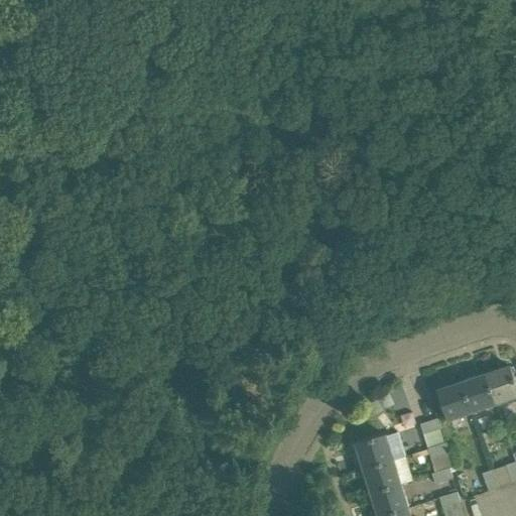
[(486,375),(496,405),(515,398),(515,384),(510,367),(486,375)]
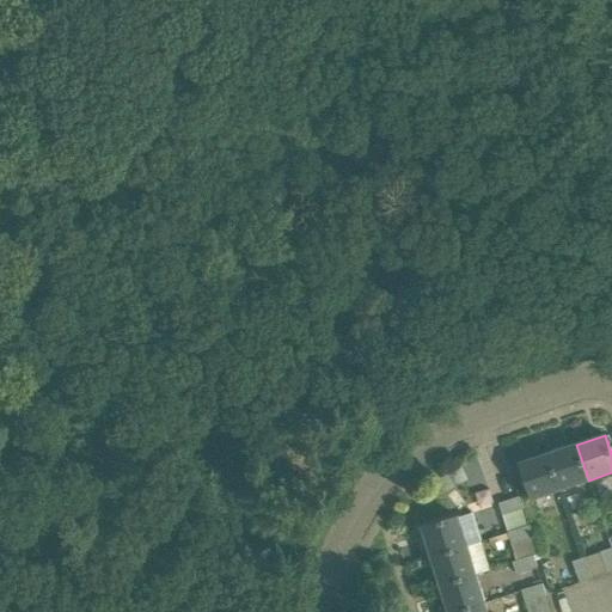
[(576,445),(548,454),(561,490),(588,481),(576,445)]
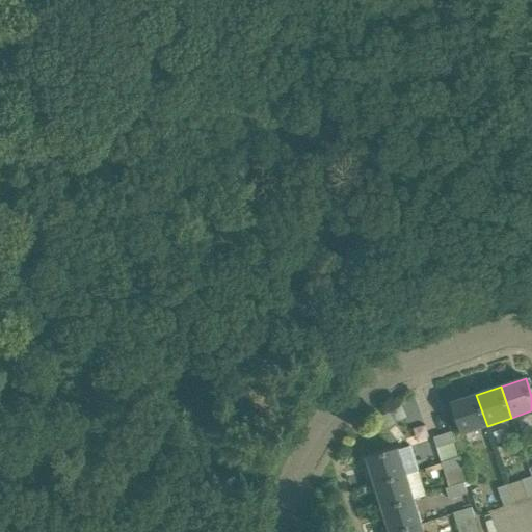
[(487,426),(476,395),(451,404),(462,434),(487,426)]
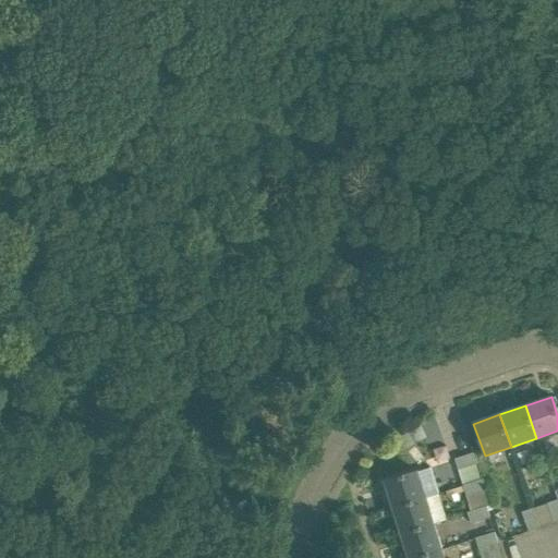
[(474,452),(462,456),(455,459),(459,470),(477,463),(474,452)]
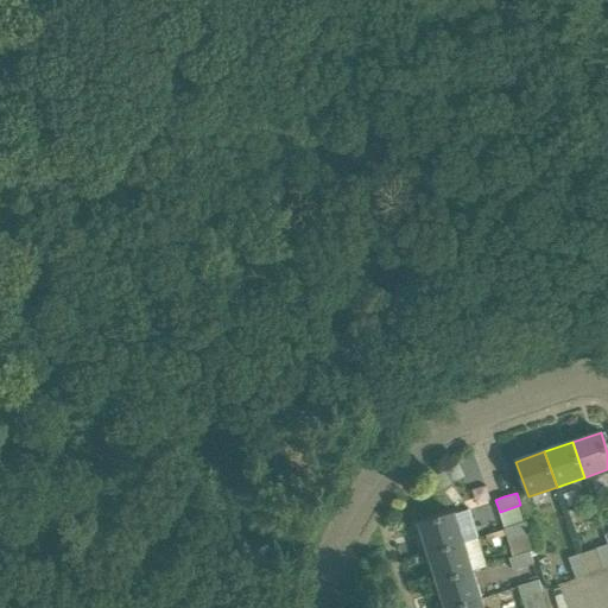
[(429,553),(463,543),(455,514),(420,525),(429,553)]
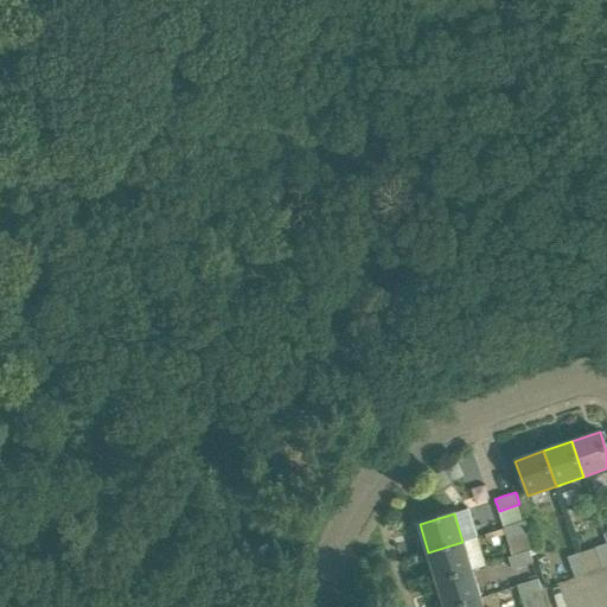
[(508,540),(529,532),(524,521),(504,528),(508,540)]
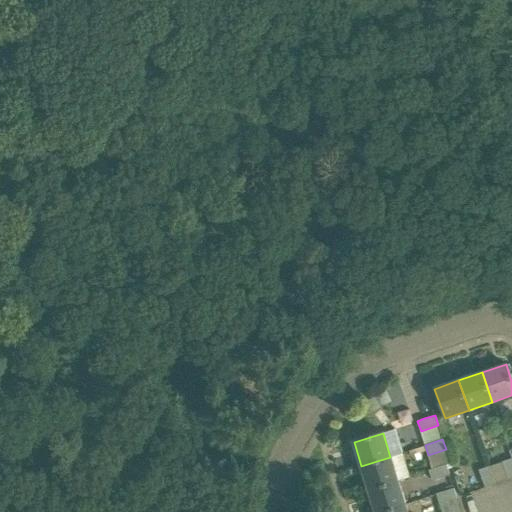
[(390,457),(361,466),(369,489),(398,480),(390,457)]
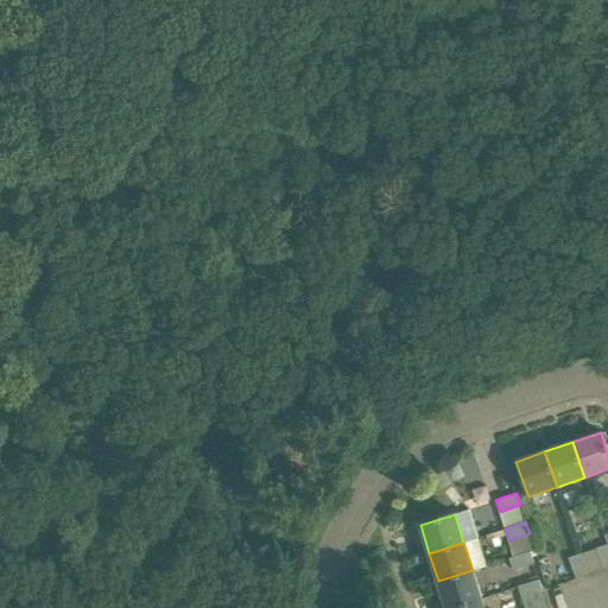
[(603,569),(607,567),(607,543),(596,548),(603,569)]
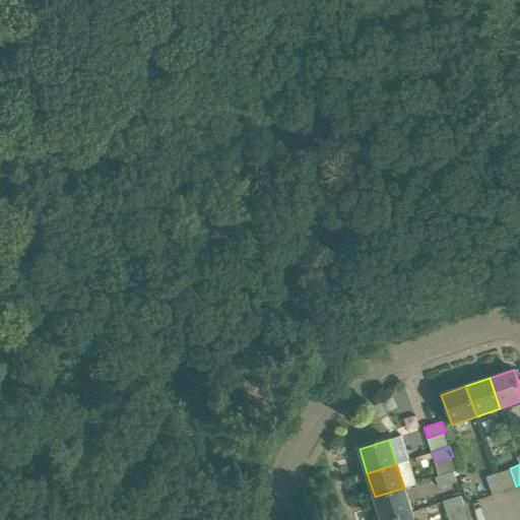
[(453,471),(439,475),(436,477),(439,488),(457,482),(453,471)]
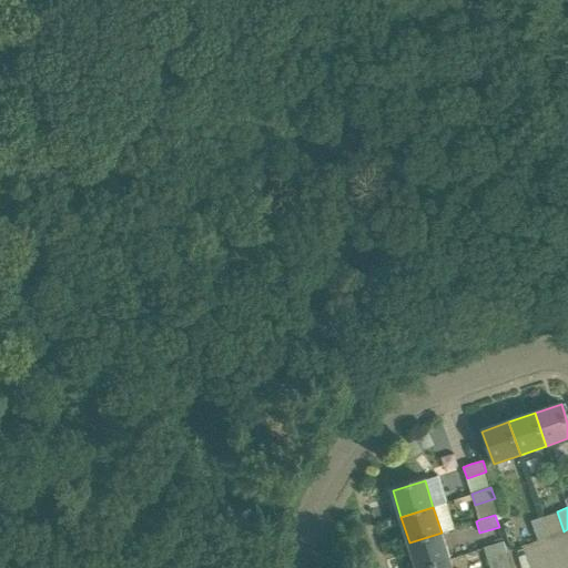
[(538,540),(549,536),(543,517),(531,520),(538,540)]
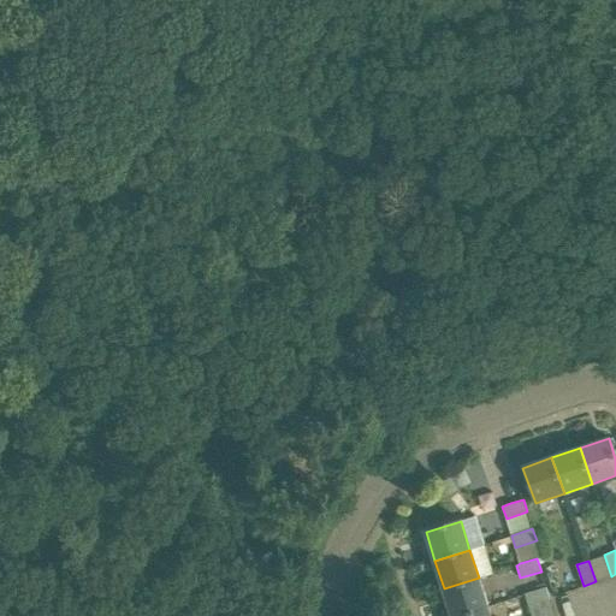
[(543,563),(546,585),(558,582),(554,562),(543,563)]
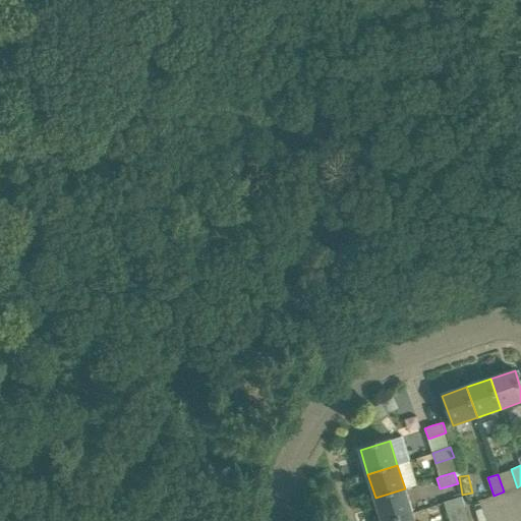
[(385,520),(412,513),(405,488),(375,498),(382,520),(385,520)]
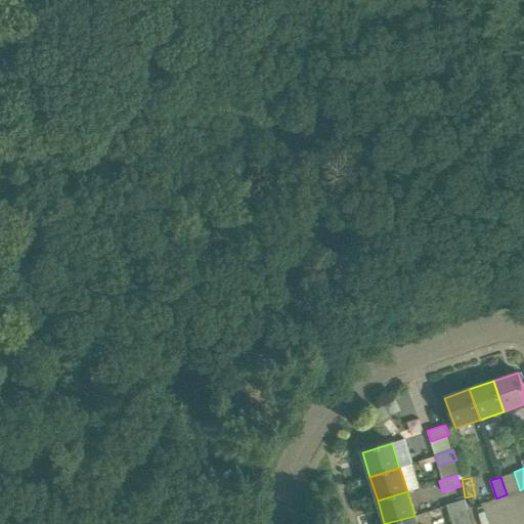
[(465,499),(446,505),(449,516),(468,510),(465,499)]
